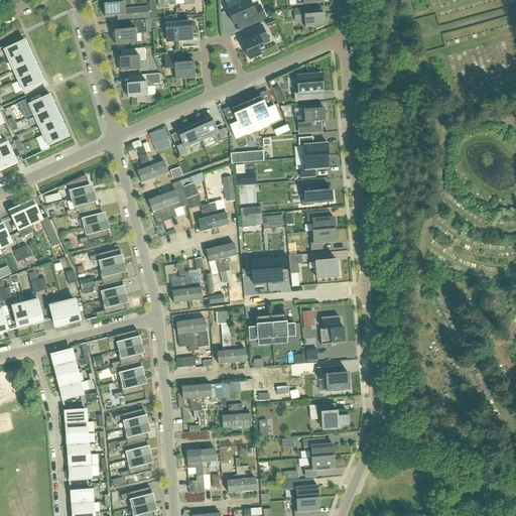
[(103,5),(104,17),(117,16),(117,22),(149,19),(148,7),(124,10),(123,3),(114,4),(112,1),(103,5)]
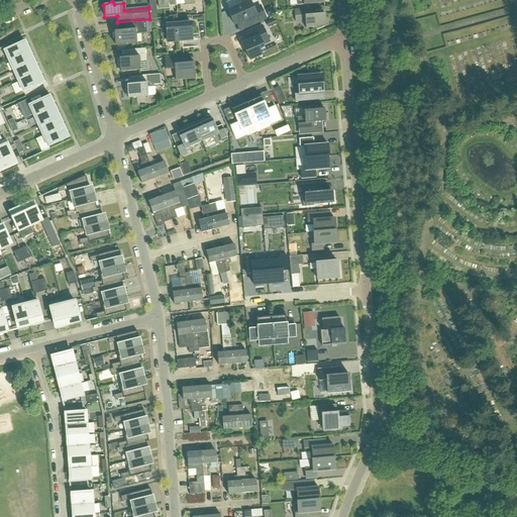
[(253,9),(249,1),(227,11),(233,25),(245,20),(248,26),(266,19),(260,6),(253,9)]
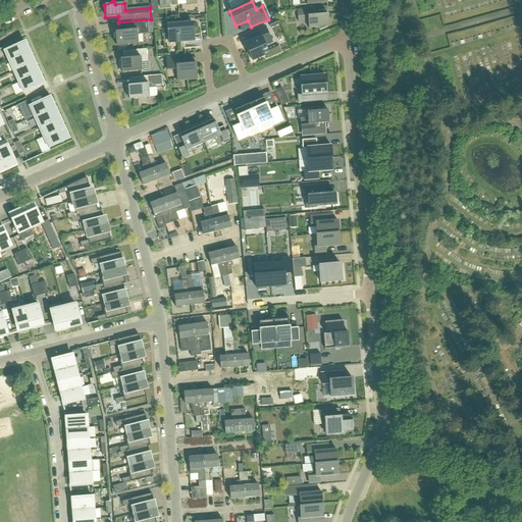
[(315,15),(314,9),(297,10),(298,22),(307,21),(308,29),(318,28),(319,31),(328,27),(327,14),(315,15)]
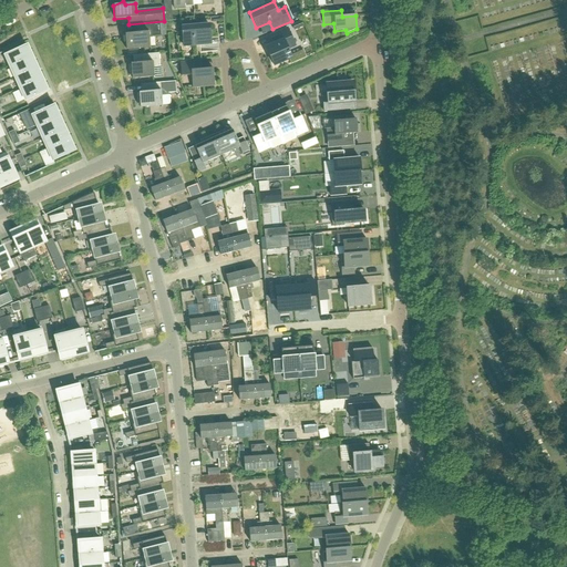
[(301,21),(292,26),(295,30),(303,27),(301,21)]
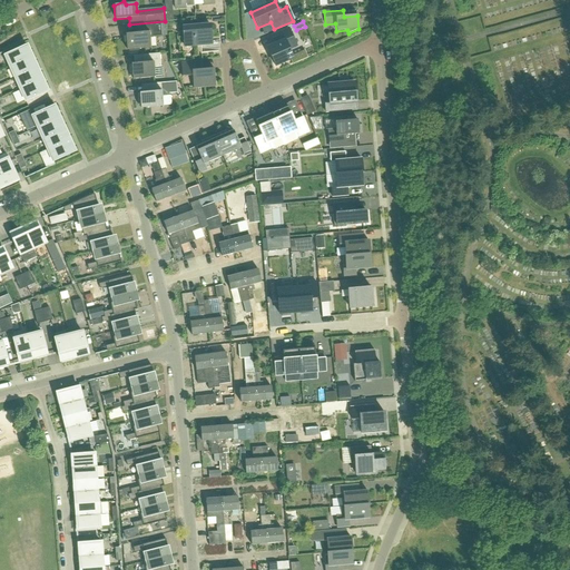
[(138,51),(138,49),(150,48),(149,38),(161,37),(160,22),(143,25),(144,33),(125,35),(127,50),(129,49),(129,51),(138,51)]
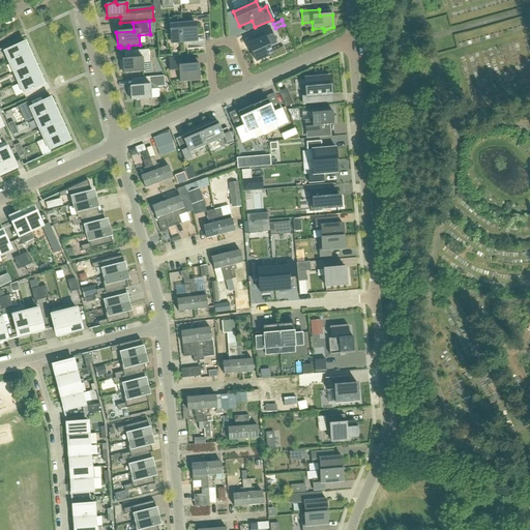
[(171,43),(197,41),(195,23),(170,25),(171,43)]
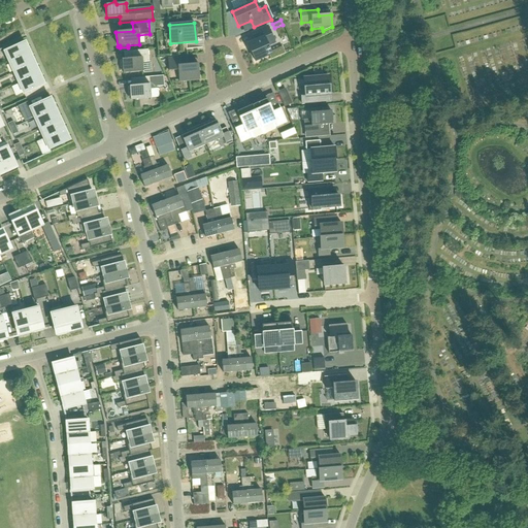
[(255,61),(271,54),(267,45),(274,42),(267,27),(252,34),(255,41),(248,45),(255,61)]
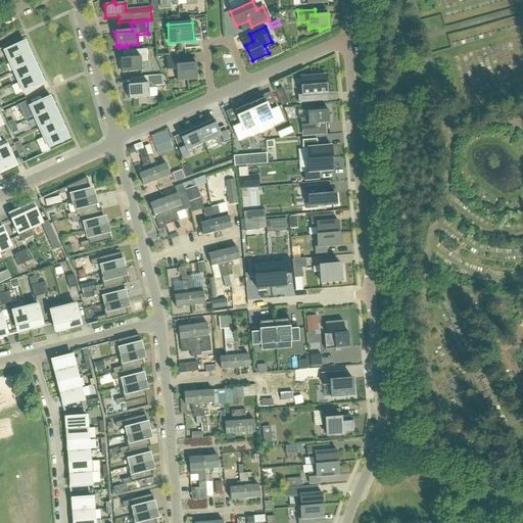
[(9,62),(29,53),(29,51),(28,52),(24,43),(22,44),(22,43),(5,51),(4,51),(9,62)]
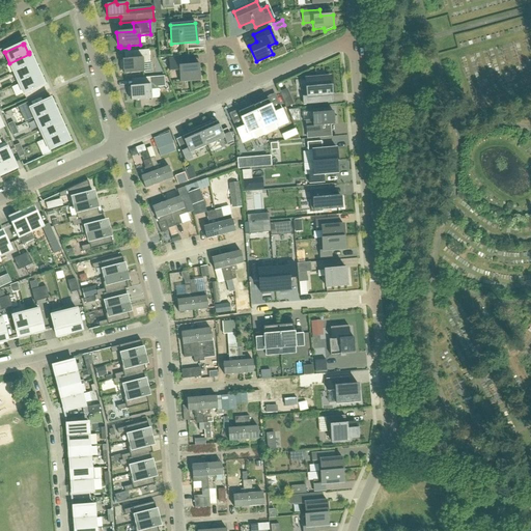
[(144,72),(143,63),(149,62),(148,50),(135,52),(135,59),(122,60),(120,60),(121,72),(123,72),(123,74),(144,72)]
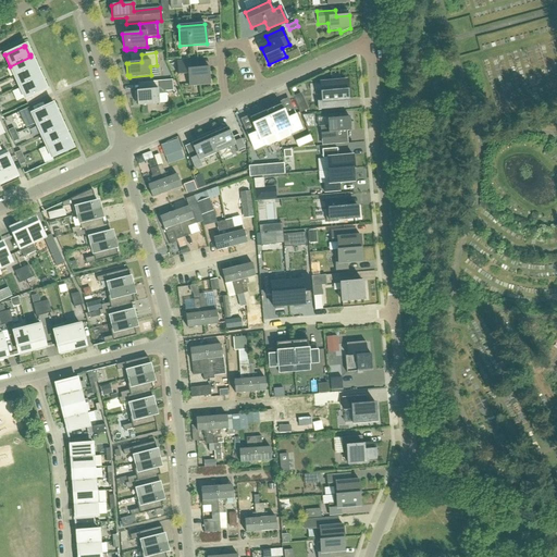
[(10,66),(14,77),(36,67),(31,57),(10,66)]
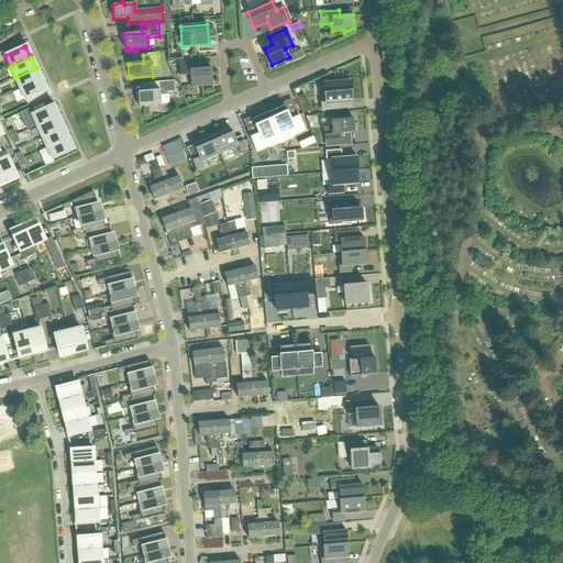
[(200,69),(199,62),(178,63),(179,76),(189,75),(190,87),(212,86),(211,68),(200,69)]
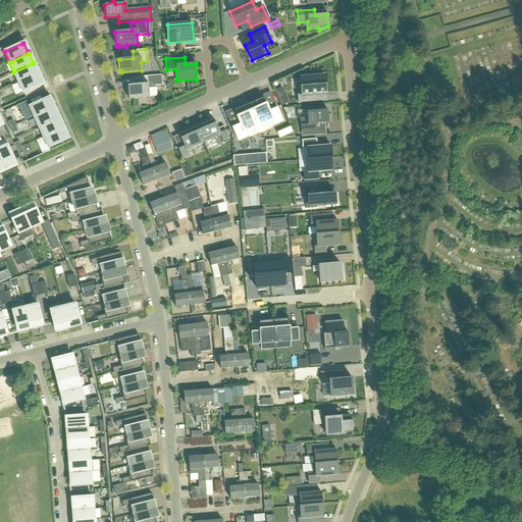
[(34,63),(13,72),(18,82),(38,73),(34,63)]
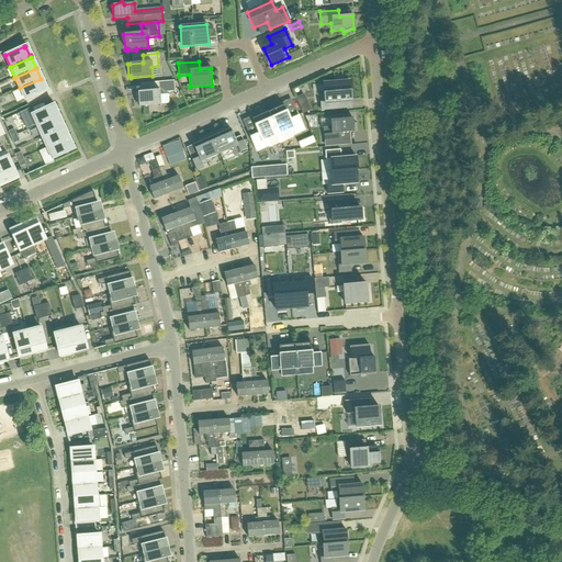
[(41,79),(20,88),(24,100),(46,90),(41,79)]
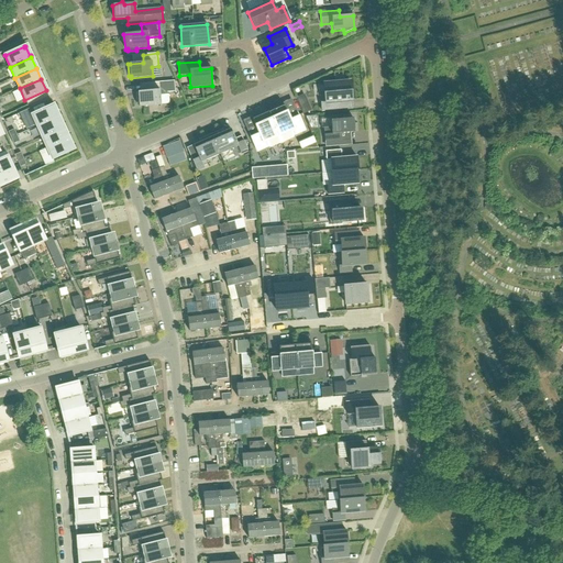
[(161,105),(159,96),(167,95),(165,81),(151,84),(152,91),(138,92),(135,94),(136,105),(139,105),(139,107),(161,105)]
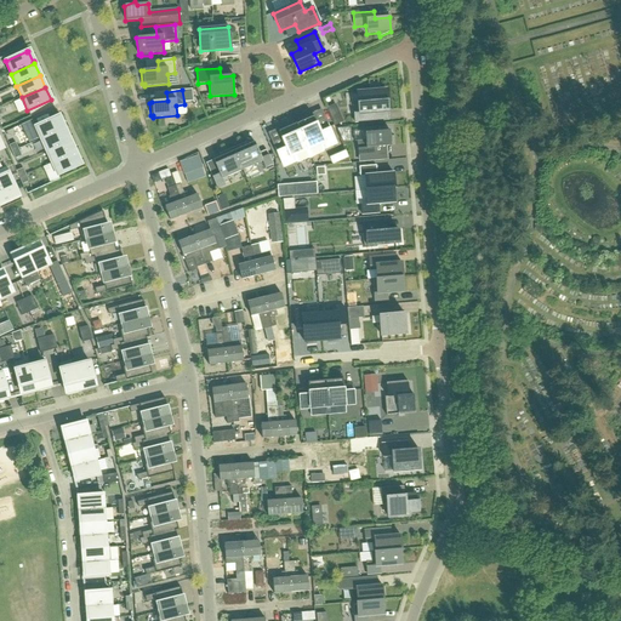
[(359,114),(354,114),(355,123),(377,121),(376,113),(388,112),(386,90),(357,92),(359,114)]
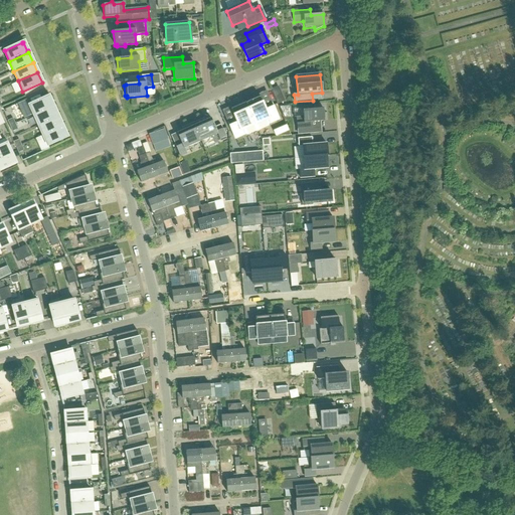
[(245,103),(258,131),(269,126),(268,125),(279,120),(272,104),(265,107),(259,95),(250,99),(250,100),(245,103)]
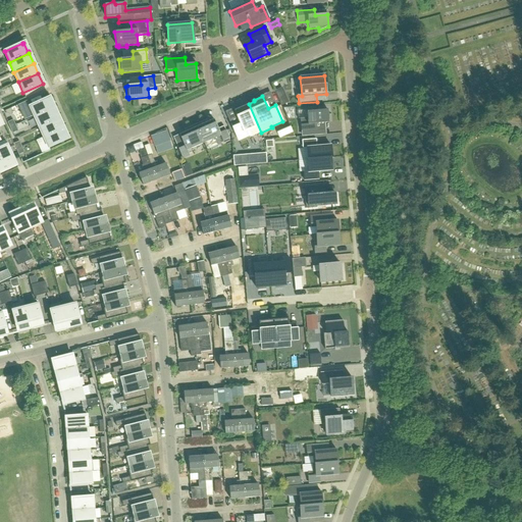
[(30,107),(34,117),(54,108),(49,98),(30,107)]
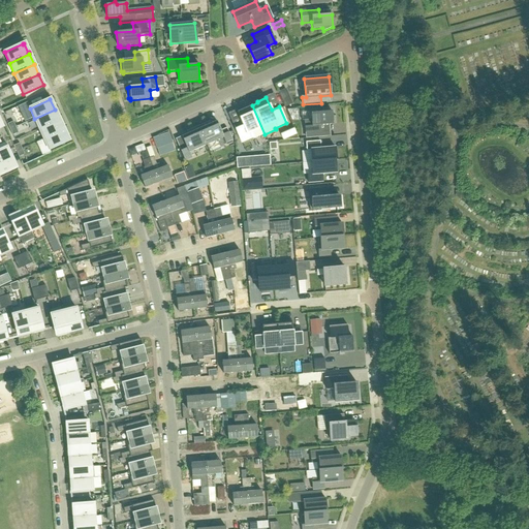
[(253,138),(265,134),(252,105),(246,109),(245,106),(237,110),(242,123),(235,126),(242,143),(252,137),(253,138)]
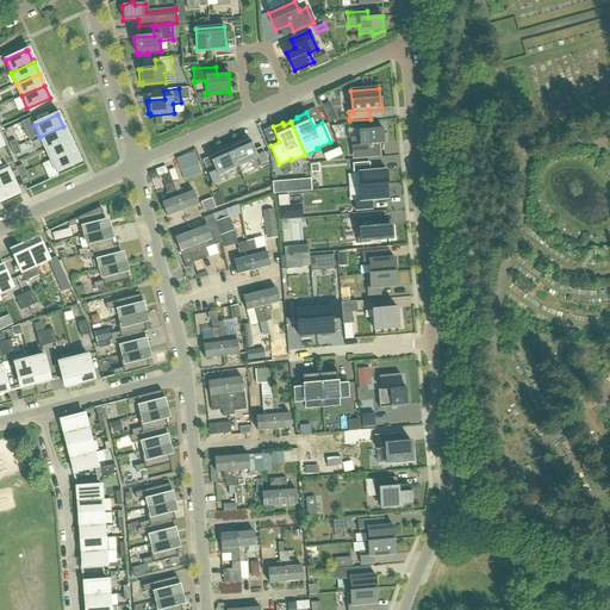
[(39,137),(45,149),(68,138),(63,126),(39,137)]
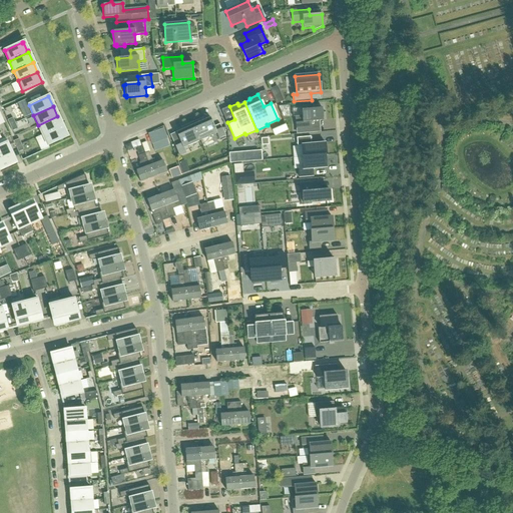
[(293,117),(295,117),(296,117),(302,116),(302,113),(302,110),(302,108),(292,108),(293,117)]
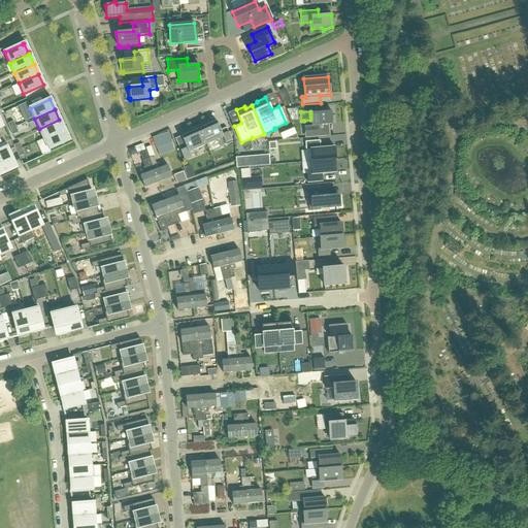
[(304,133),(318,132),(318,126),(332,124),(331,111),(310,113),(310,117),(310,120),(304,121),(303,121),(304,133)]
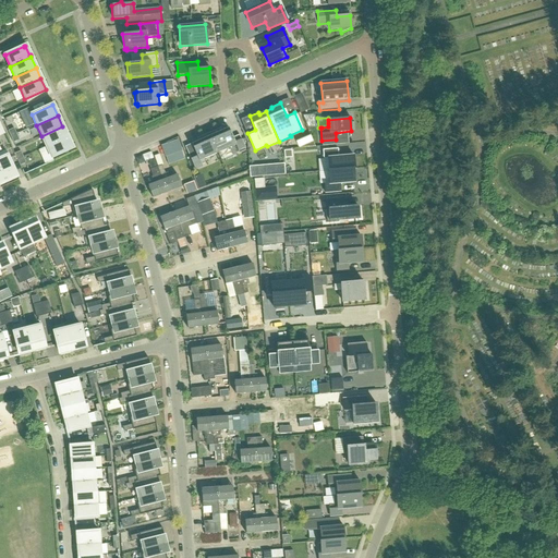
[(41,136),(46,147),(68,137),(62,126),(41,136)]
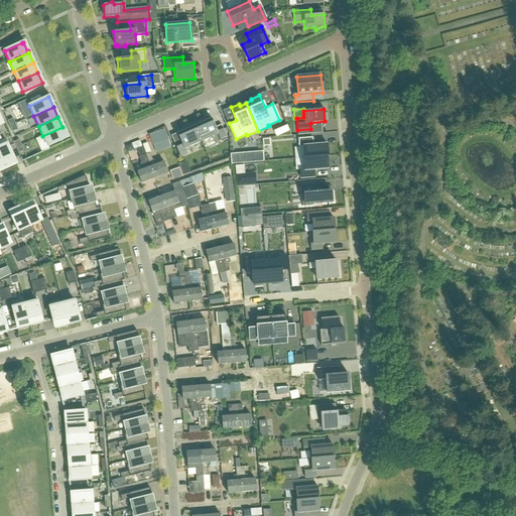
[(204,119),(194,124),(201,141),(218,134),(220,139),(227,137),(221,125),(215,127),(211,118),(205,121),(204,119)]
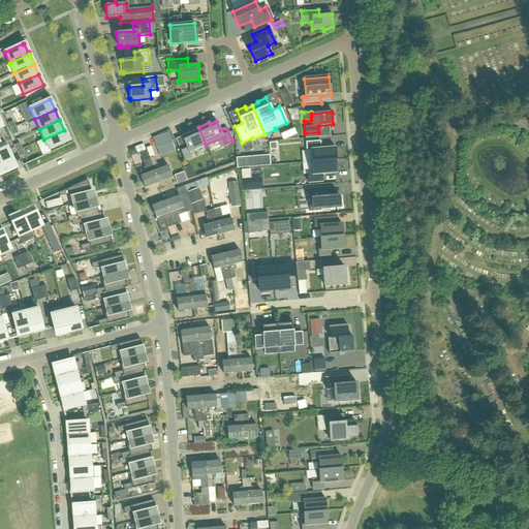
[(206,145),(198,127),(187,131),(188,133),(182,136),(186,146),(180,149),(185,161),(191,158),(189,152),(206,145)]
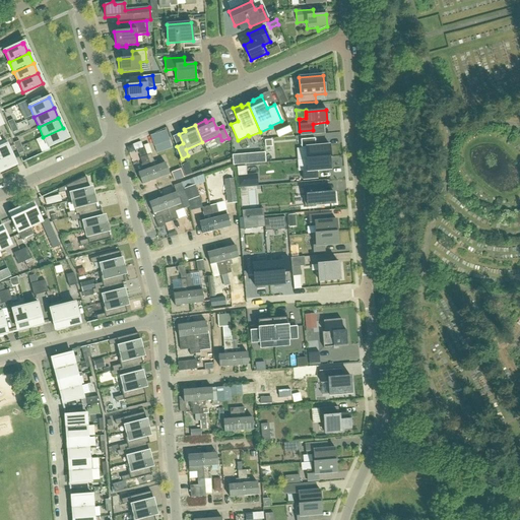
[(288,126),(282,129),(284,135),(291,132),(288,126)]
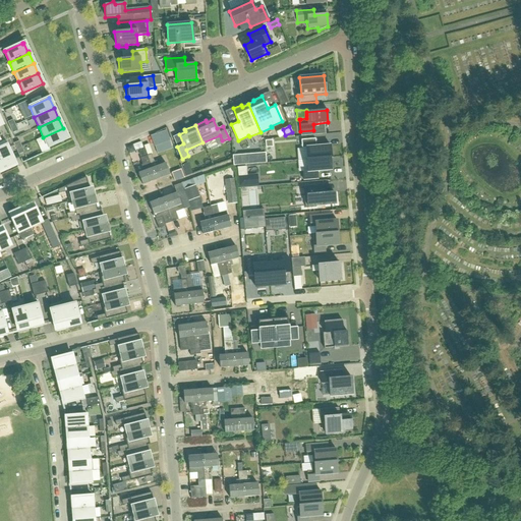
[(63,128),(43,137),(48,148),(49,148),(66,139),(65,139),(67,138),(63,129),(63,128)]
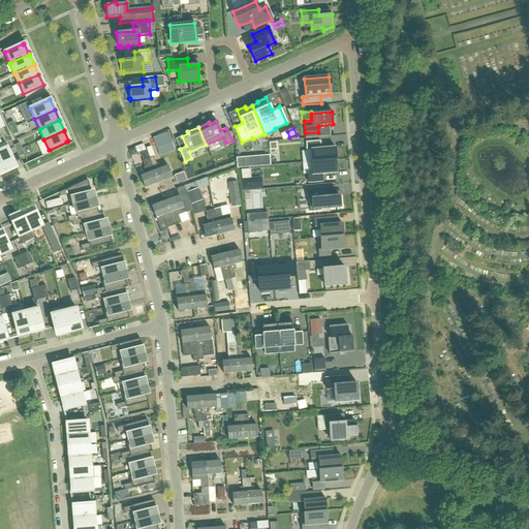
[(151,138),(155,148),(170,143),(166,133),(151,138)]
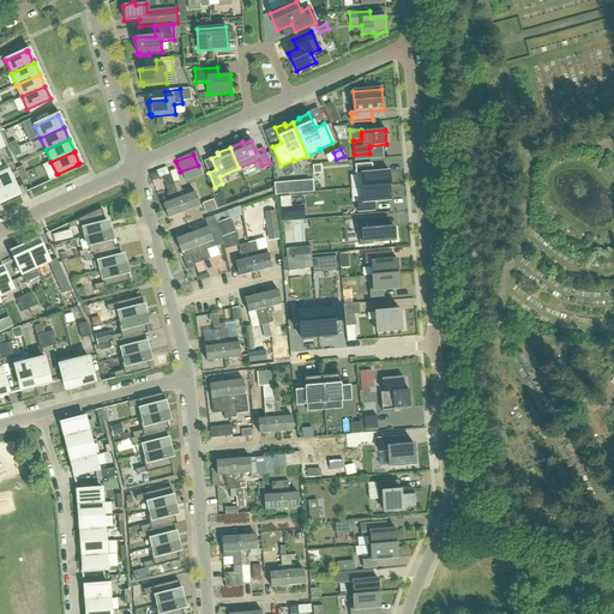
[(372,164),(355,166),(355,175),(361,175),(362,188),(389,186),(390,186),(389,172),(373,173),(372,164)]
